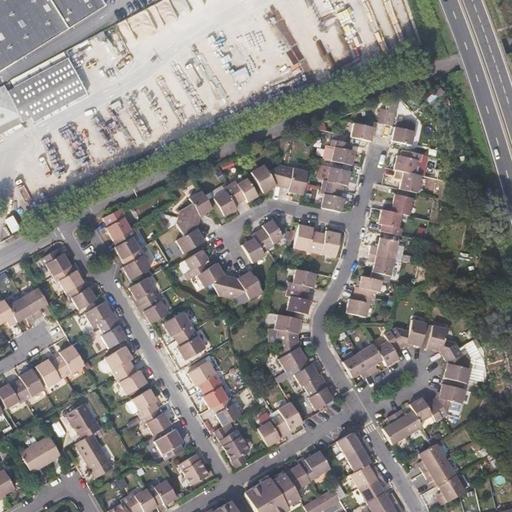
[(0,0),(0,70),(103,6),(99,0),(0,0)]
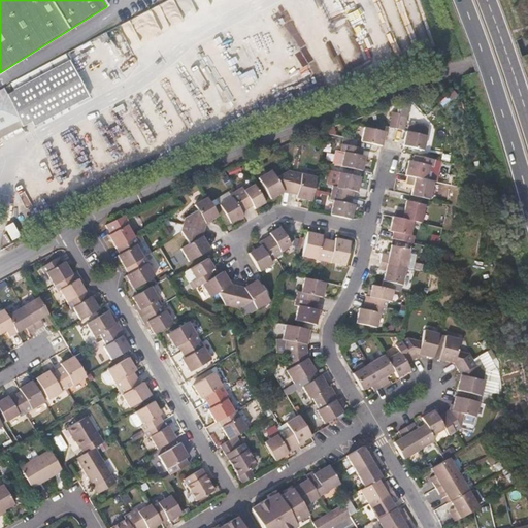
[(3,88),(0,89),(0,128),(19,120),(22,127),(31,122),(34,127),(89,97),(69,60),(7,95),(3,88)]
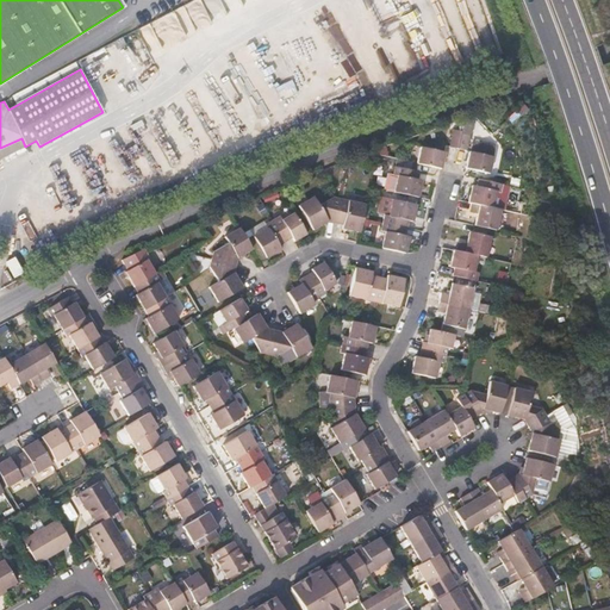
[(450,145),(458,147),(461,129),(454,126),(450,145)]
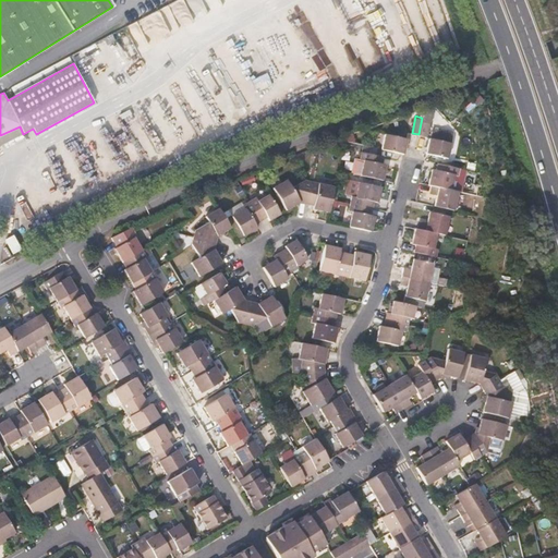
[(422,118),(419,134),(427,136),(431,119),(422,118)]
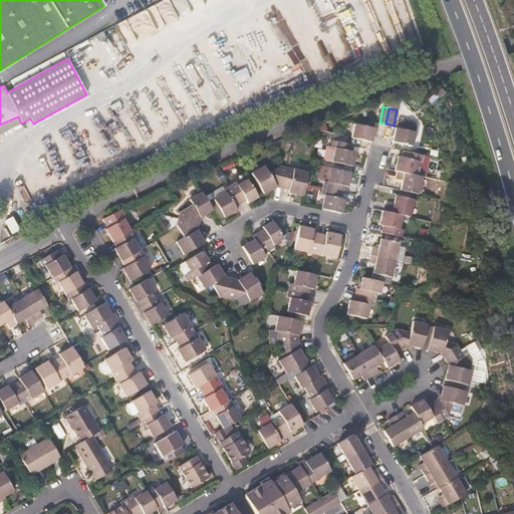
[(396,125),(393,141),(398,142),(418,146),(423,122),(401,118),(400,118),(399,118),(399,119),(398,119),(397,126),(396,125)]
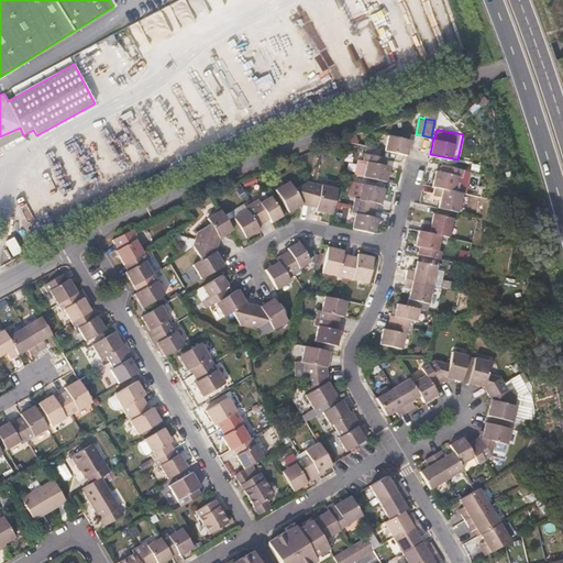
[(411,140),(389,134),(385,150),(408,155),(411,140)]
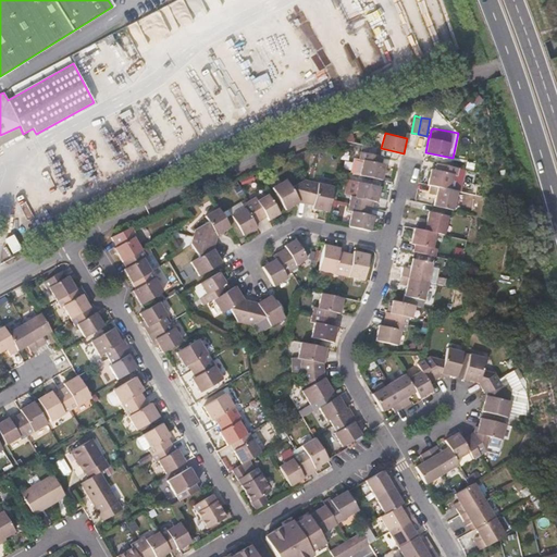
[(382,156),(360,150),(358,158),(362,159),(359,174),(382,178),(385,163),(381,163),(382,156)]
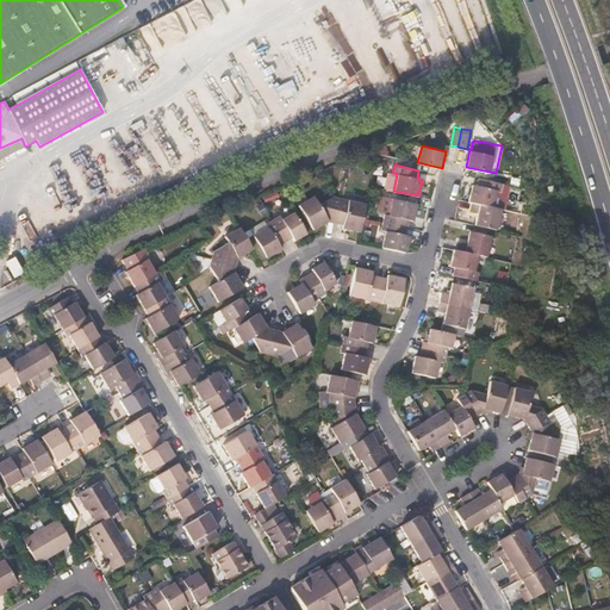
[(473,201),(495,206),(498,190),(502,191),(504,182),(479,176),(478,185),(474,184),(470,200),(473,201)]
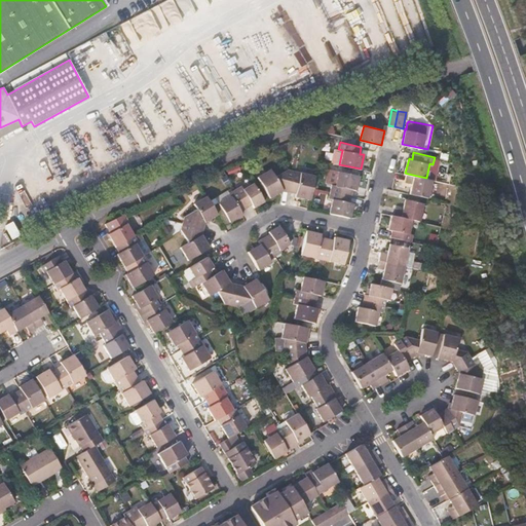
[(283,190),(289,191),(293,171),(286,168),(274,176),(269,168),(257,177),(269,197),(283,190)]
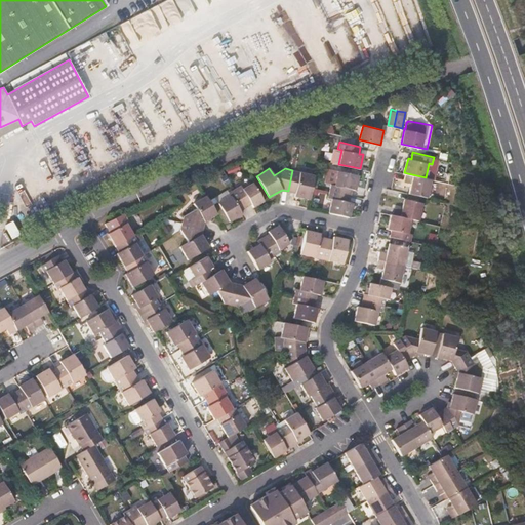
[(292,170),(288,191),(295,193),(294,197),(309,200),(312,187),(315,174),(292,170)]
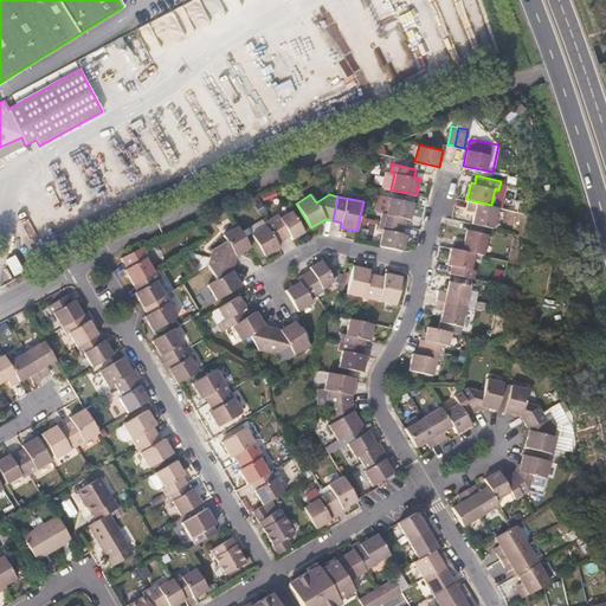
[(382,212),(381,219),(404,225),(405,217),(410,218),(413,202),(389,198),(386,213),(382,212)]
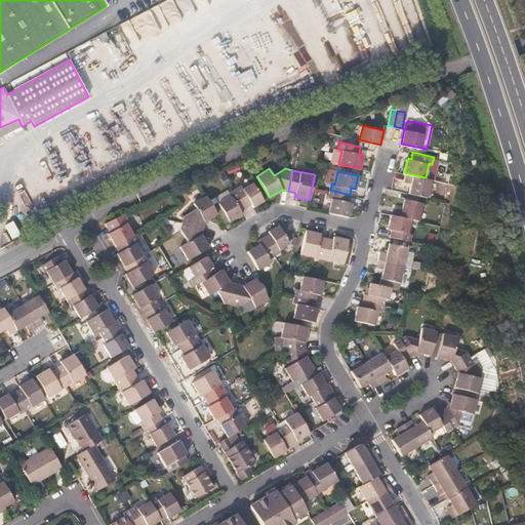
[(426,177),(407,173),(405,182),(411,183),(409,193),(429,197),(433,178),(426,177)]
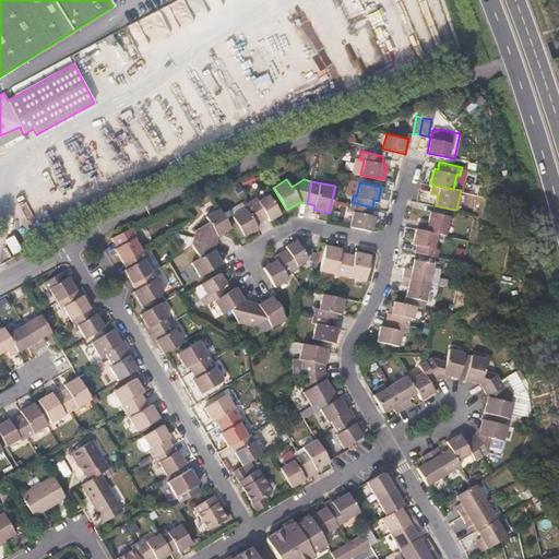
[(249,201),(261,221),(268,216),(270,219),(281,214),(269,194),(258,201),(256,198),(249,201)]
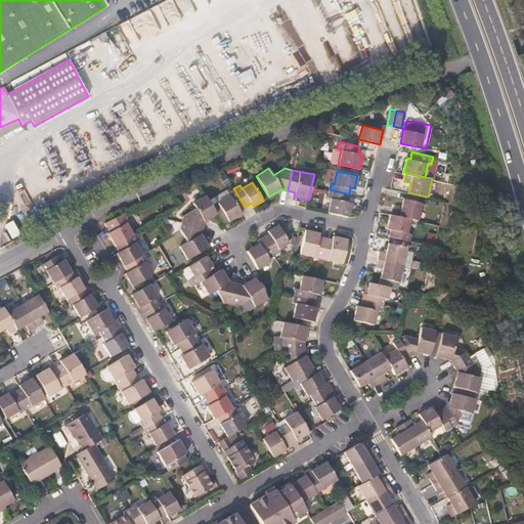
[(239,210),(245,207),(233,188),(228,192),(230,195),(218,203),(229,220),(241,213),(239,210)]
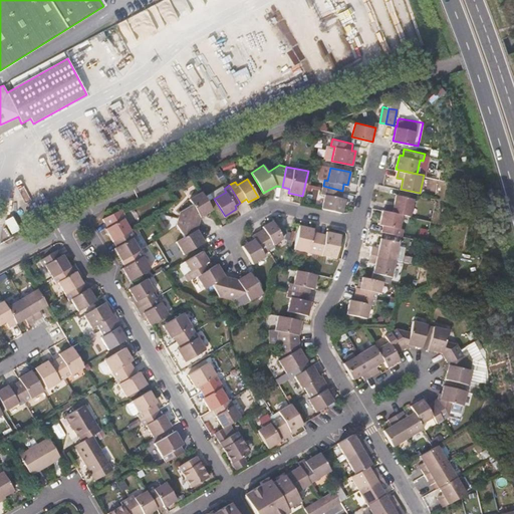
[(341,197),(342,191),(323,186),(321,193),(324,193),(320,208),(341,212),(344,198),(341,197)]
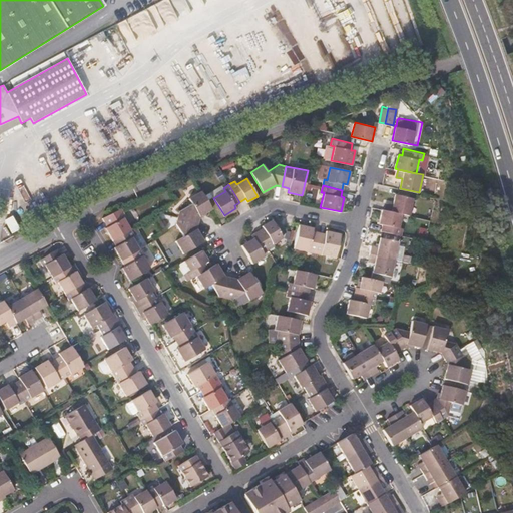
[(178,217),(198,222),(199,216),(211,208),(200,191),(188,198),(191,204),(179,211),(178,217)]
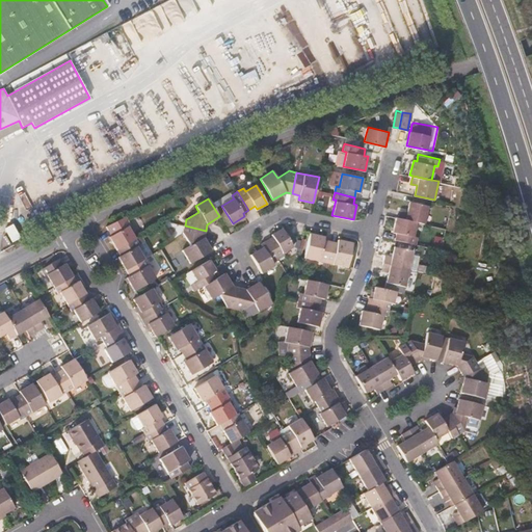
[(398,217),(417,221),(424,222),(428,205),(409,201),(407,210),(400,209),(398,217)]
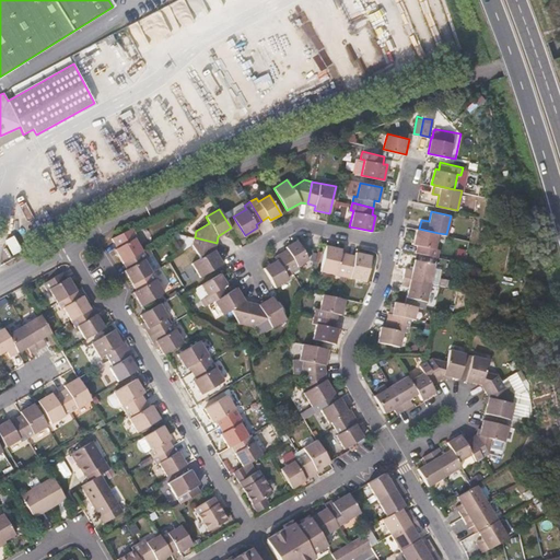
[(439,233),(419,229),(417,228),(413,243),(418,244),(416,251),(417,252),(438,256),(440,247),(435,246),(439,233)]
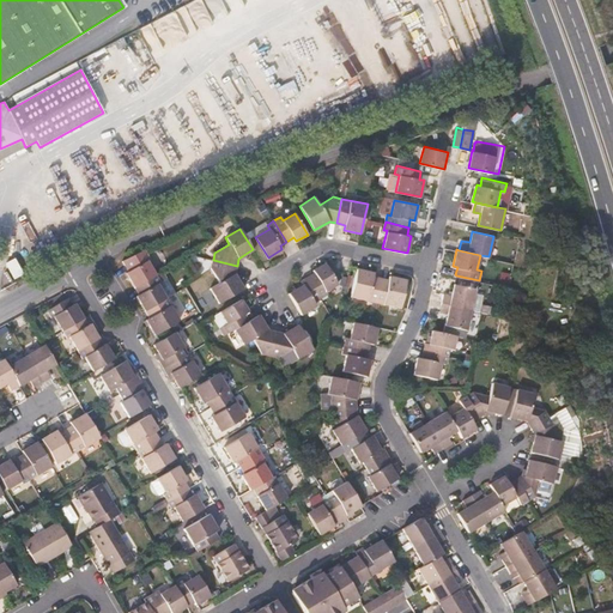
[(132,289),(153,277),(145,263),(147,261),(141,252),(121,262),(126,272),(123,274),(132,289)]
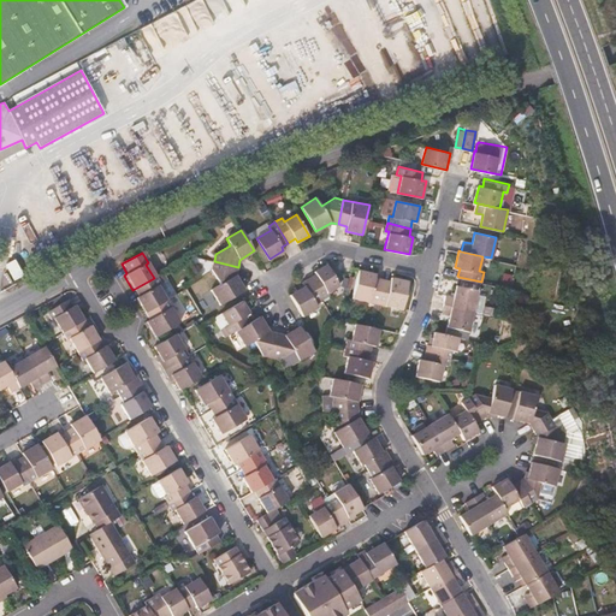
[(236,274),(238,267),(214,261),(212,270),(219,284),(211,289),(220,304),(244,289),(236,274)]
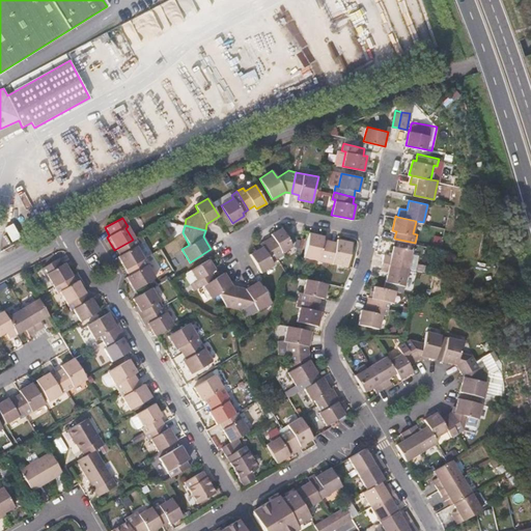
[(267,240),(277,257),(284,253),(283,251),(292,245),(281,227),(271,233),(272,235),(267,240)]
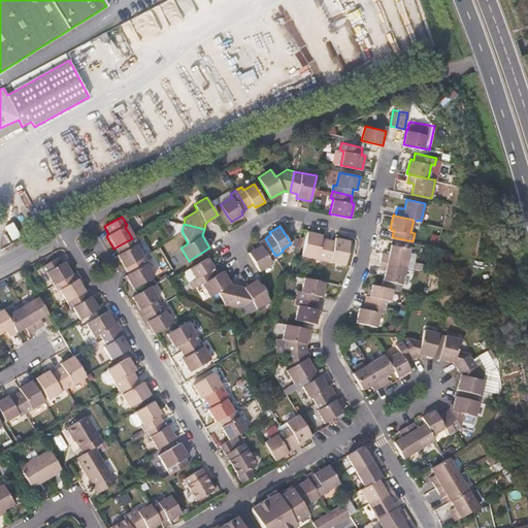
[(323,261),(328,239),(322,237),(322,235),(307,231),(302,256),(323,261)]
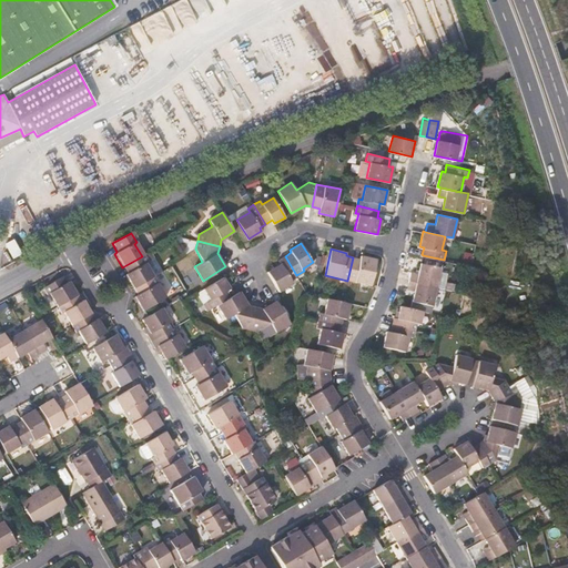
[(359,259),(353,257),(347,281),(372,285),(377,259),(361,255),(359,259)]
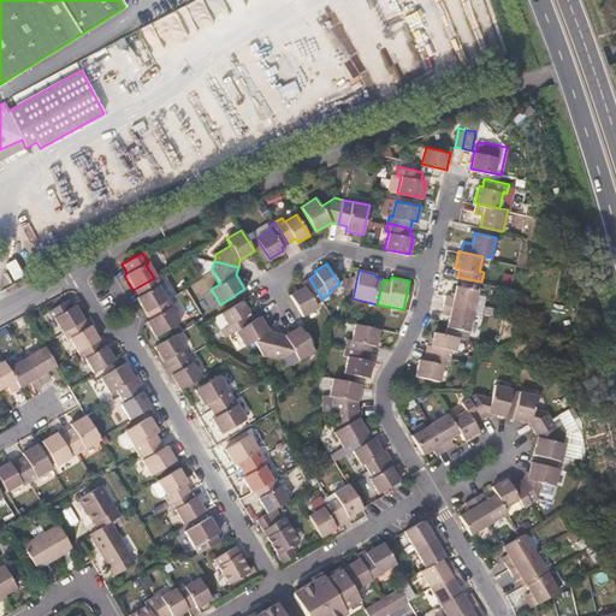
[(154,278),(132,290),(137,297),(135,298),(144,314),(165,302),(157,289),(159,286),(154,278)]
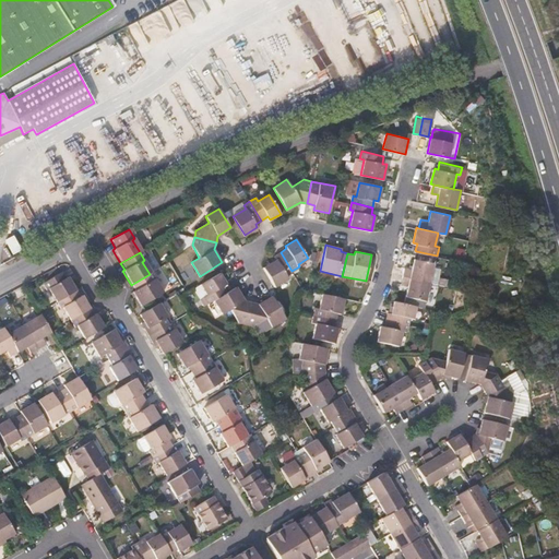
[(286,275),(292,271),(281,252),(274,256),(276,259),(263,268),(275,287),(288,278),(286,275)]
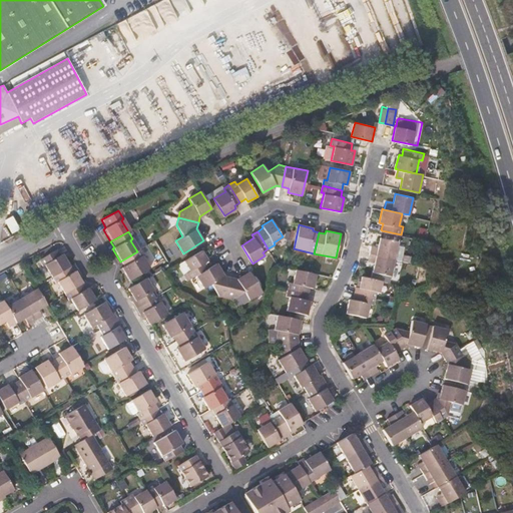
[(371,252),(396,258),(399,241),(380,237),(378,245),(372,244),(371,252)]
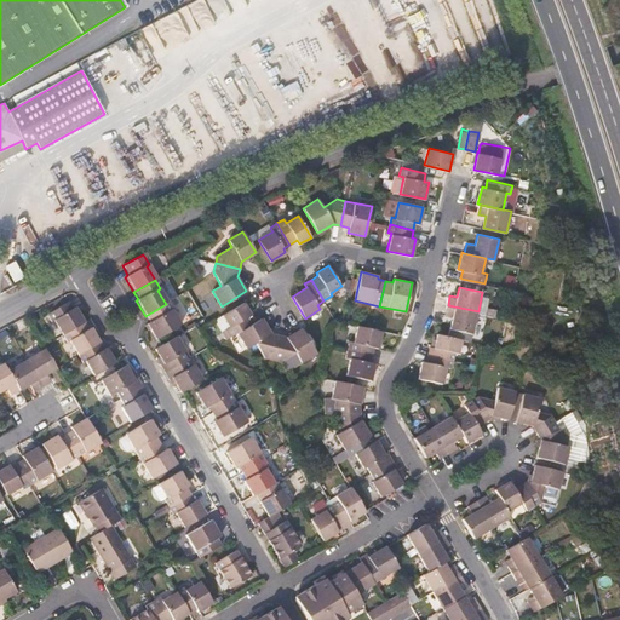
[(47,313),(67,302),(62,296),(44,305),(47,313)]
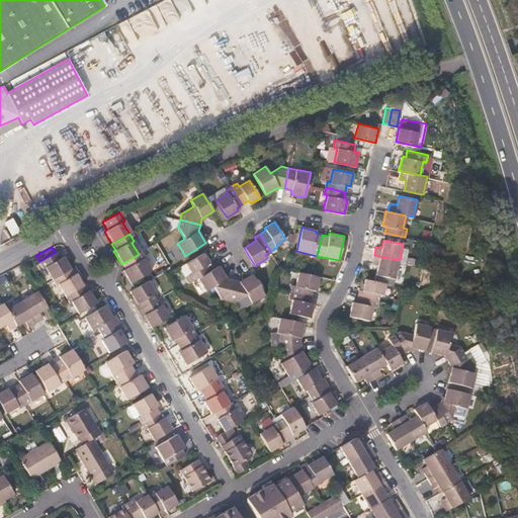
[(56,251),(56,252),(39,261),(37,262),(41,269),(44,267),(51,279),(70,268),(62,256),(60,258),(56,251)]
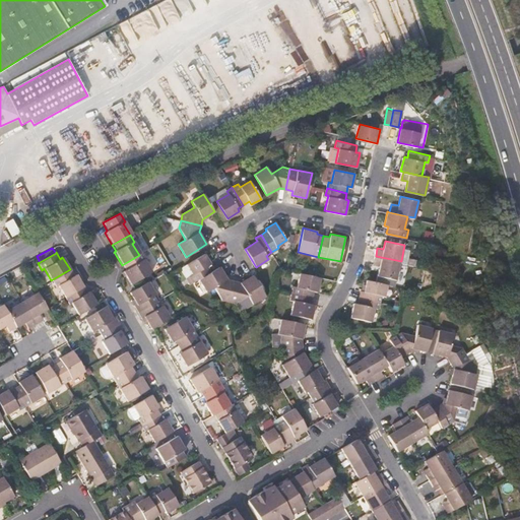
[(193,282),(198,279),(210,271),(207,266),(210,263),(204,253),(187,264),(193,273),(189,275),(193,282)]
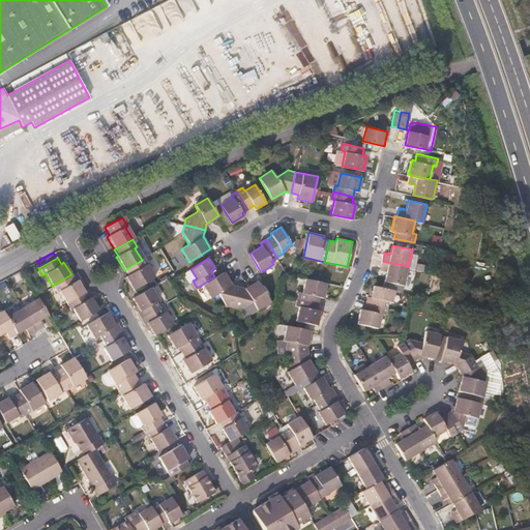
[(142,260),(124,270),(127,275),(123,278),(133,292),(153,280),(142,260)]
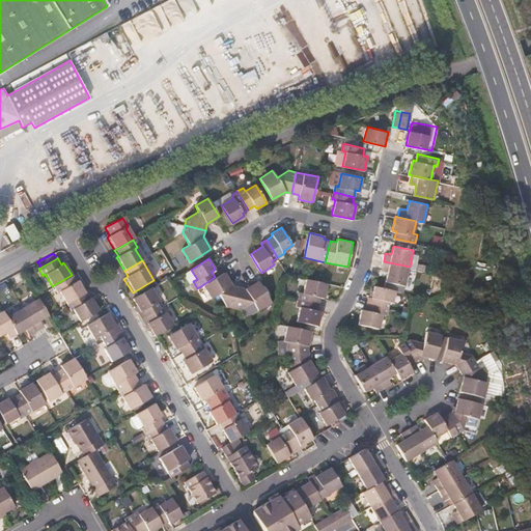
[(406,285),(410,267),(384,261),(382,270),(388,271),(386,281),(406,285)]
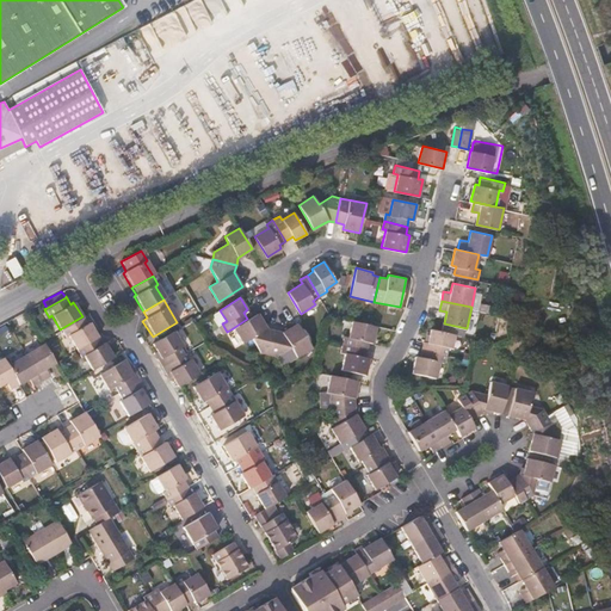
[(258,313),(247,319),(233,328),(242,344),(251,339),(260,350),(270,352),(275,331),(267,328),(258,313)]
